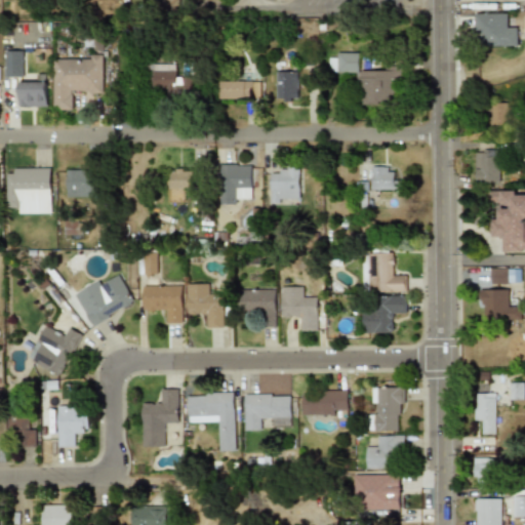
[(175,0),(153,0),(153,9),(175,9),(175,0)]
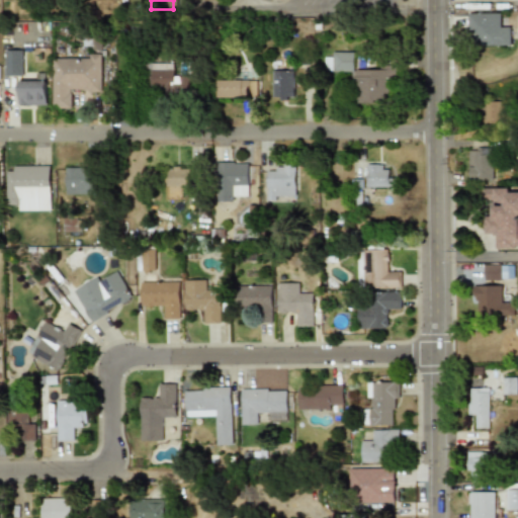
[(478,47),(510,47),(510,24),(499,24),(499,13),(467,13),(467,36),(478,36),(478,47)]
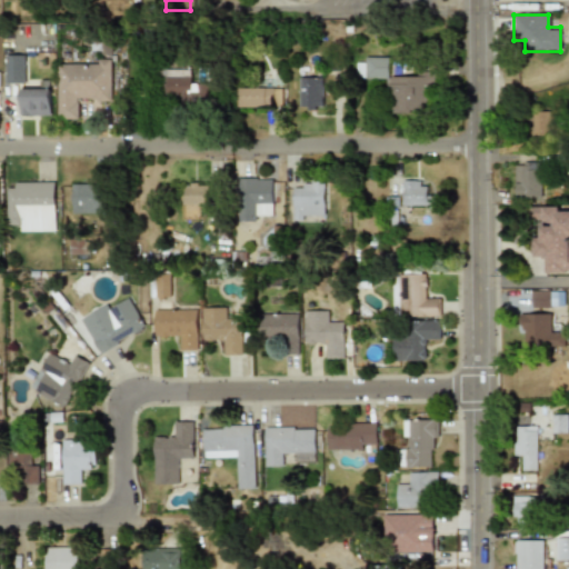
[(5,83),(25,83),(25,55),(5,55),(5,83)]
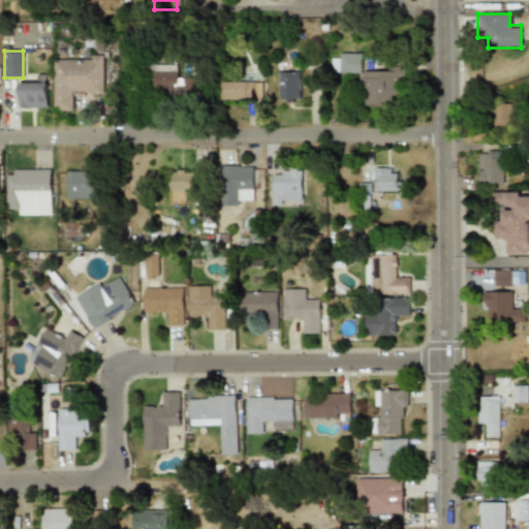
[(396,104),(395,82),(403,82),(403,69),(362,70),(362,53),(339,53),(339,62),(333,62),(333,73),(360,72),(360,104),(396,104)]
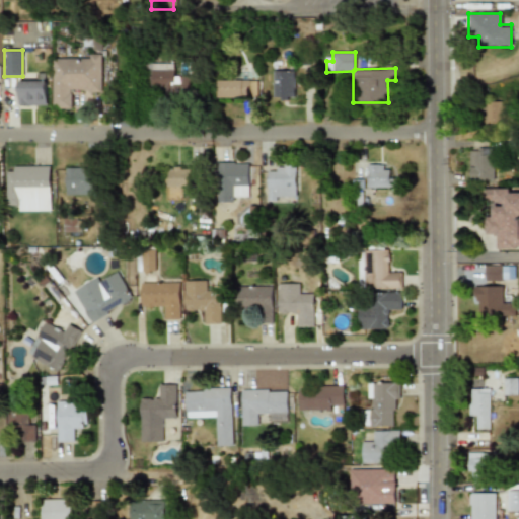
[(53,108),(73,108),(73,88),(85,88),(85,94),(102,94),(102,56),(53,57),(53,108)]
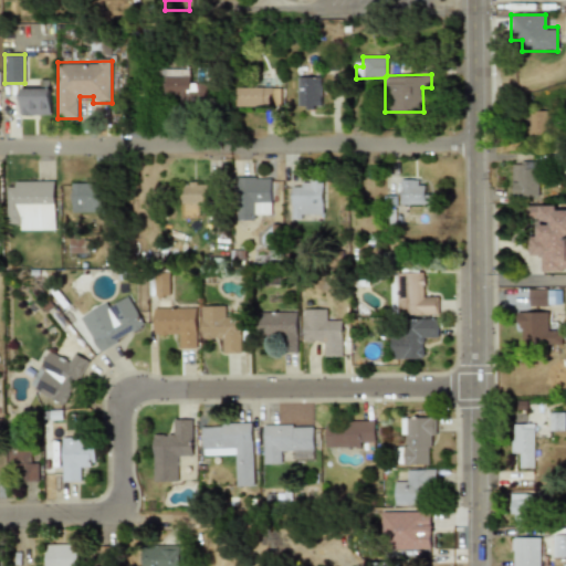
[(322,75),(297,75),(297,107),(322,107),(322,75)]
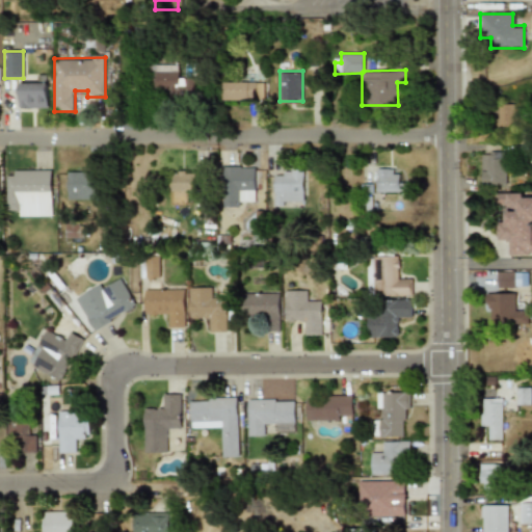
[(155,98),(195,98),(195,72),(155,72),(155,98)]
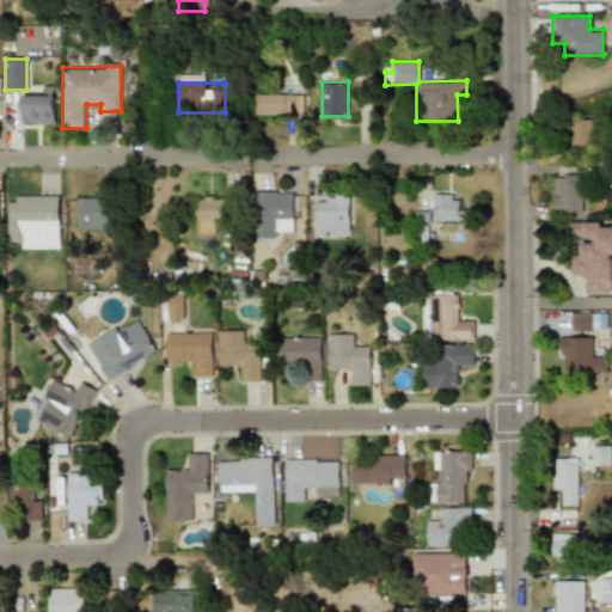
[(54,95),(20,95),(20,124),(54,124),(54,95)]
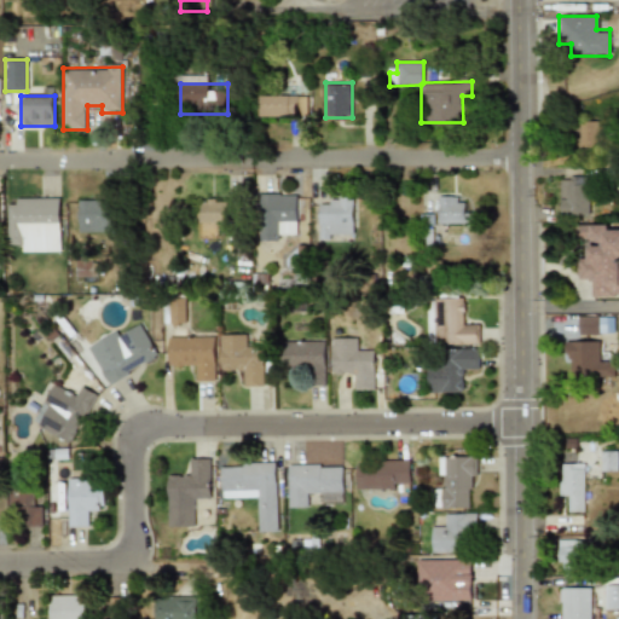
[(259,117),(305,117),(305,96),(259,96),(259,117)]
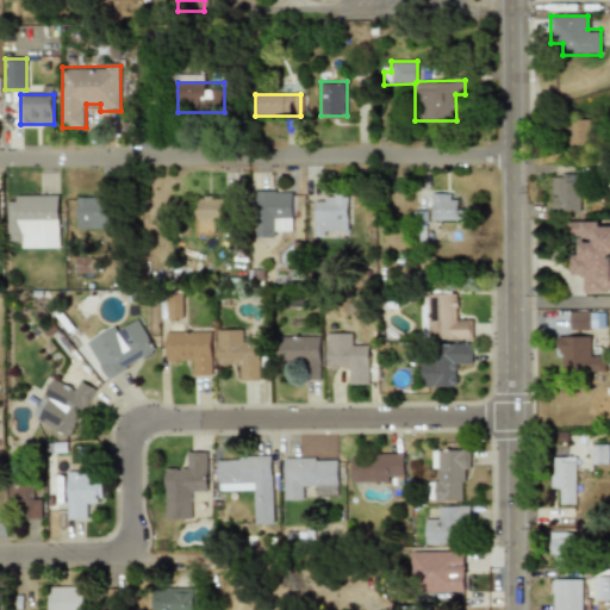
[(570,145),(589,145),(589,119),(570,119),(570,145)]
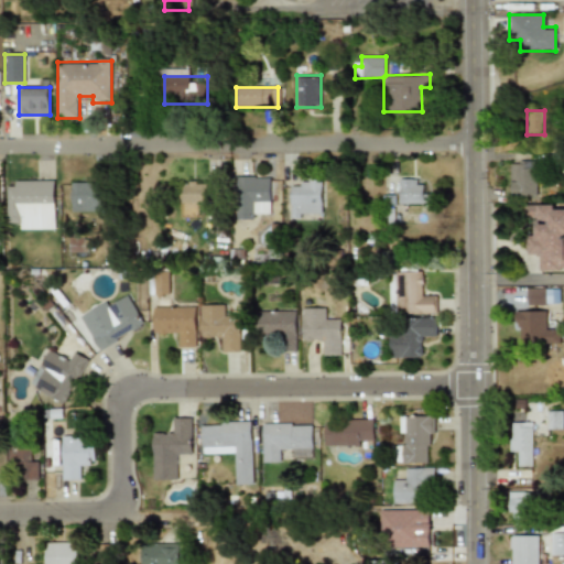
[(509,197),(535,197),(535,161),(509,161),(509,197)]
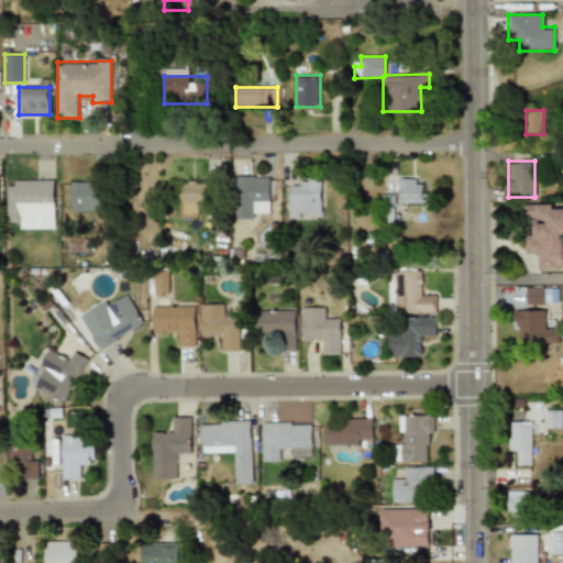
[(271,176),(236,176),(236,218),(271,218),(271,176)]
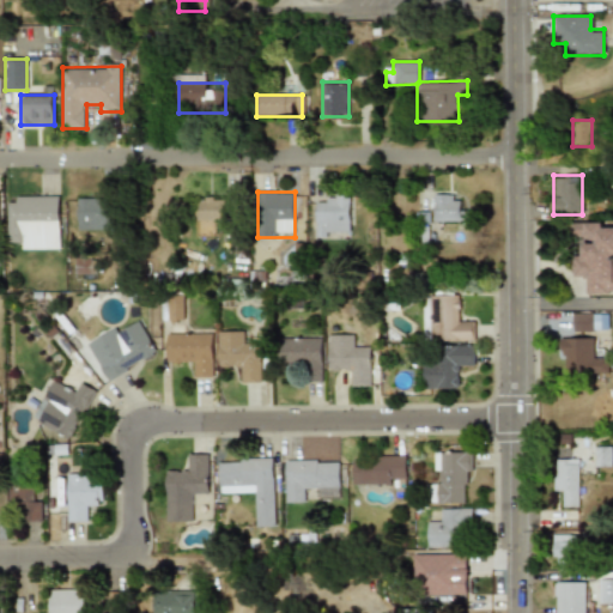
[(59,249),(59,195),(18,195),(18,206),(7,206),(7,238),(18,238),(18,249),(59,249)]
